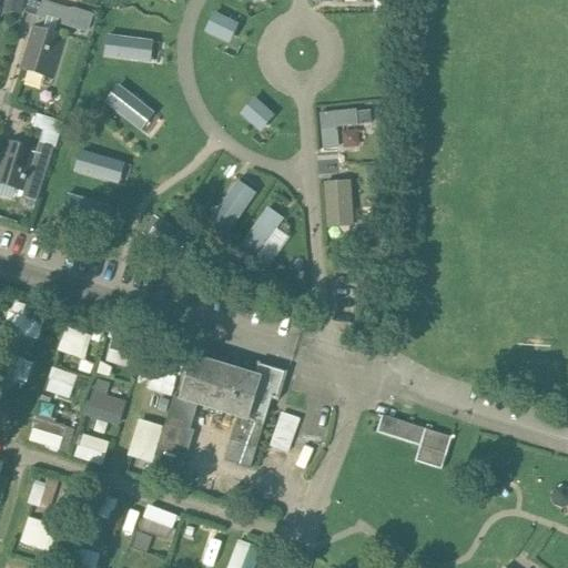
[(40,0),(36,17),(64,26),(70,9),(40,0)]
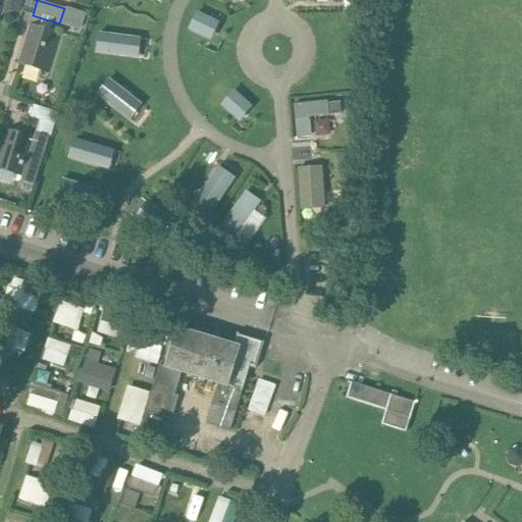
[(230,0),(235,8),(251,0),(230,0)]
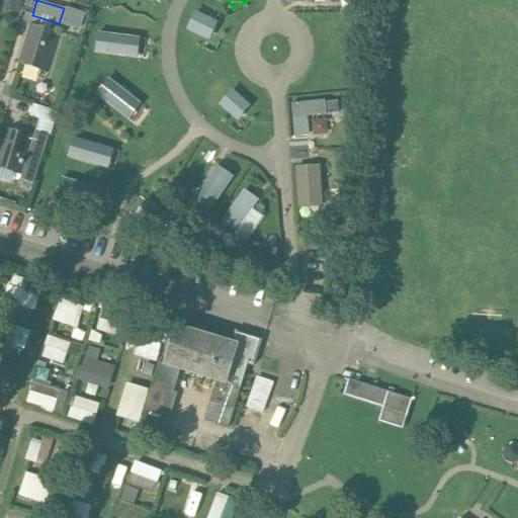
[(190,33),(213,45),(223,28),(199,16),(190,33)]
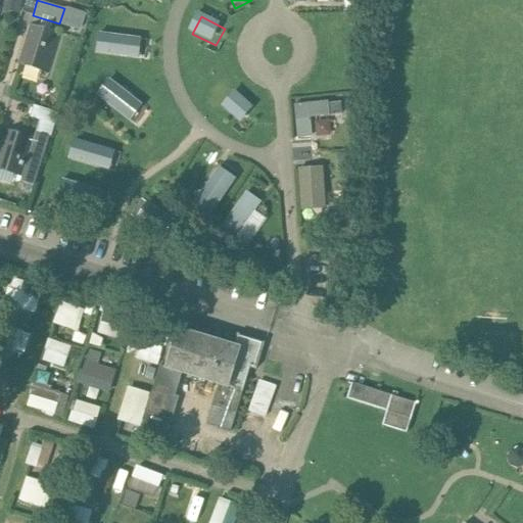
[(58,33),(32,24),(19,62),(46,72),(58,33)]
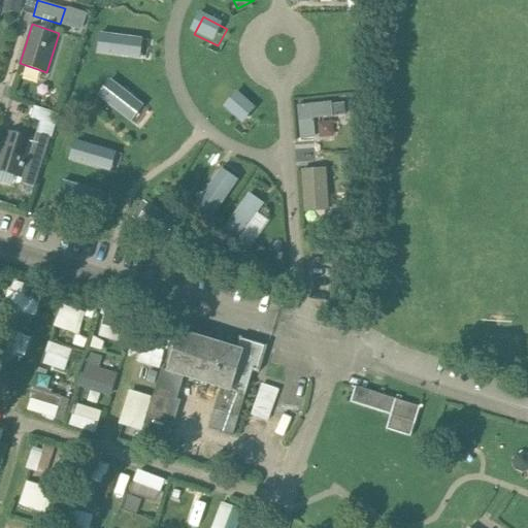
[(150,43),(103,39),(101,59),(149,62),(150,43)]
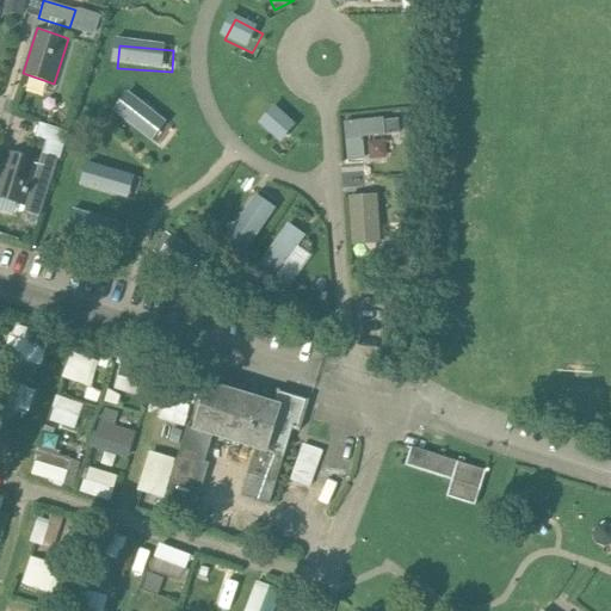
[(173,133),(130,100),(118,117),(161,148),(173,133)]
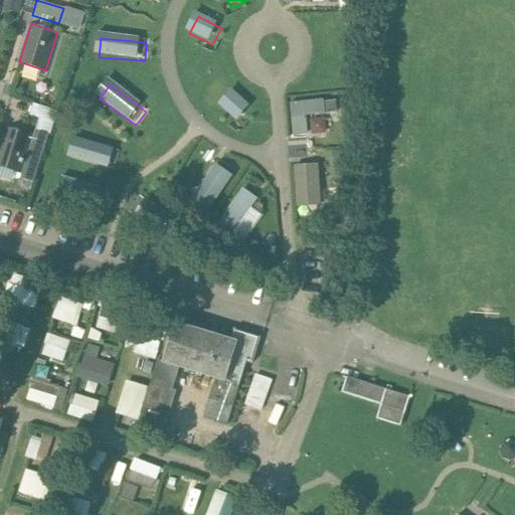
[(222,110),(238,125),(250,111),(234,96),(222,110)]
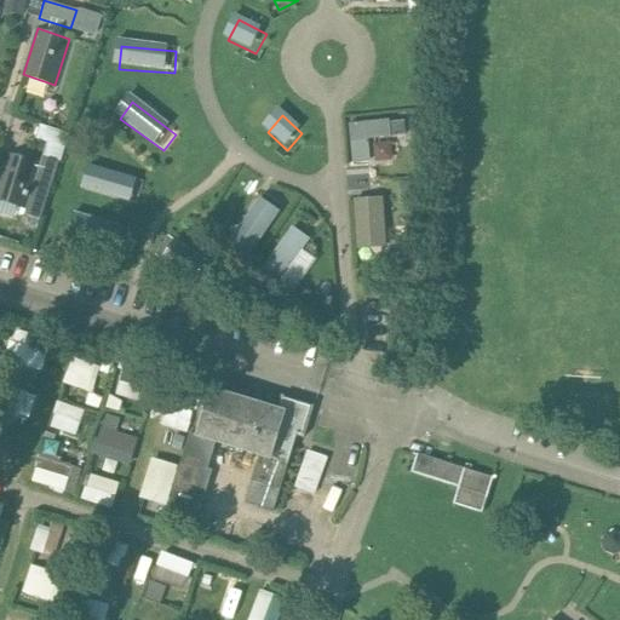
[(407,125),(352,130),(356,168),(372,166),(369,147),(408,143),(407,125)]
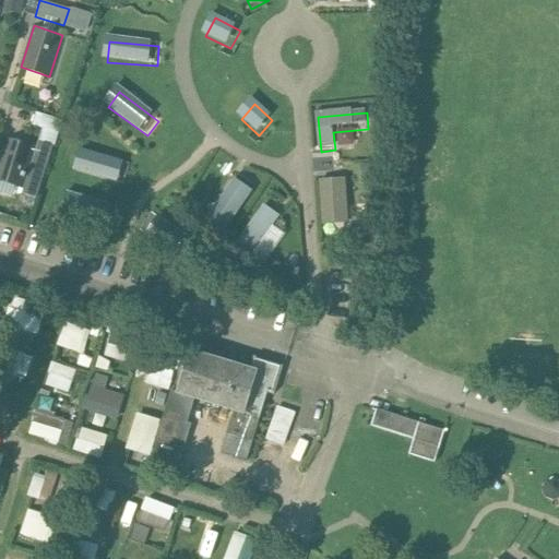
[(31,125),(42,129),(56,133),(59,122),(34,114),(31,125)]
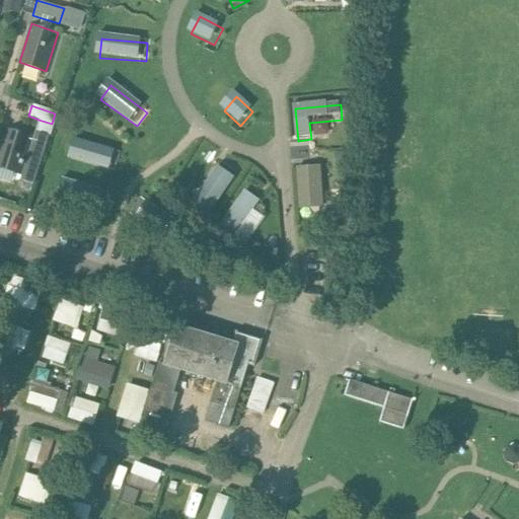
[(32,139),(46,143),(52,124),(39,120),(33,136),(32,139)]
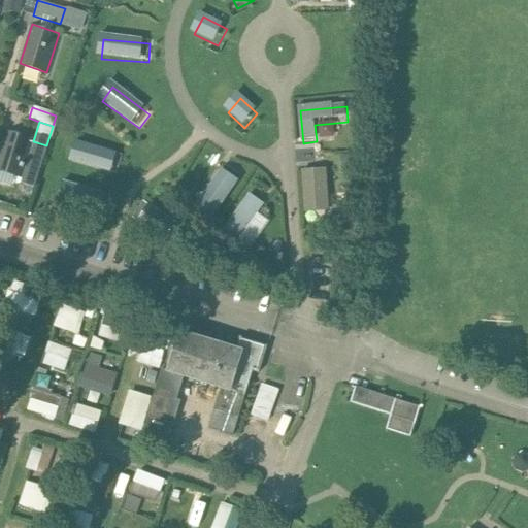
[(34,138),(5,129),(0,145),(0,169),(22,176),(33,141),(34,138)]
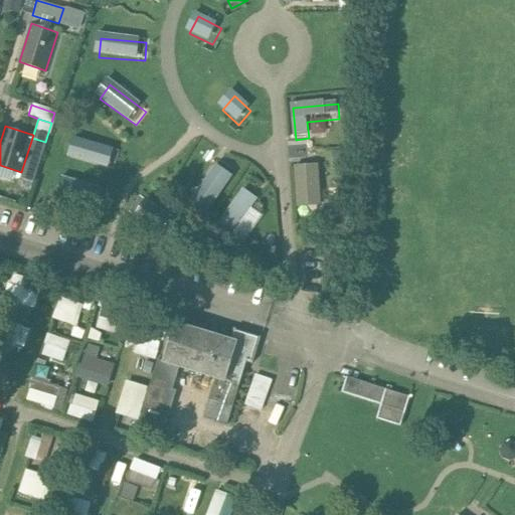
[(45,142),(32,138),(21,172),(19,177),(32,181),(45,142)]
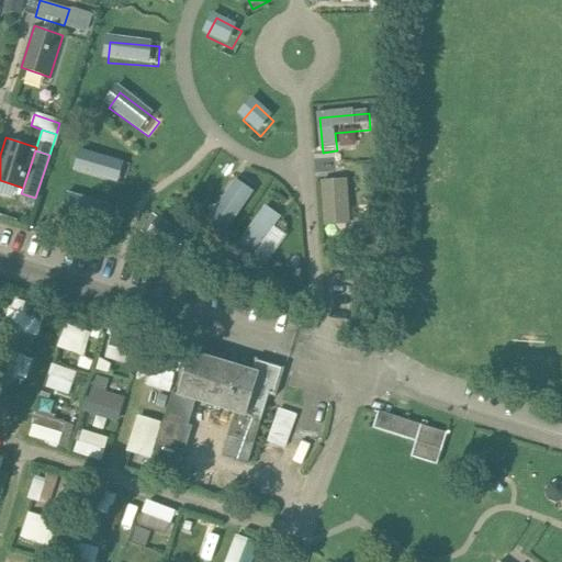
[(128,171),(81,157),(77,175),(124,189),(128,171)]
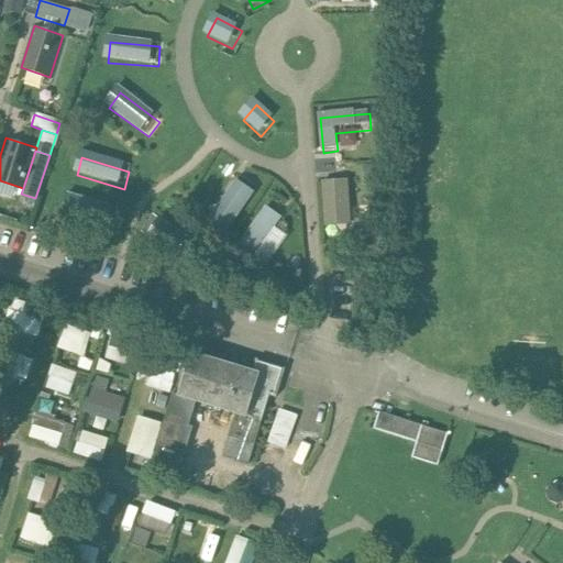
[(349,177),(321,178),(323,234),(351,233),(349,177)]
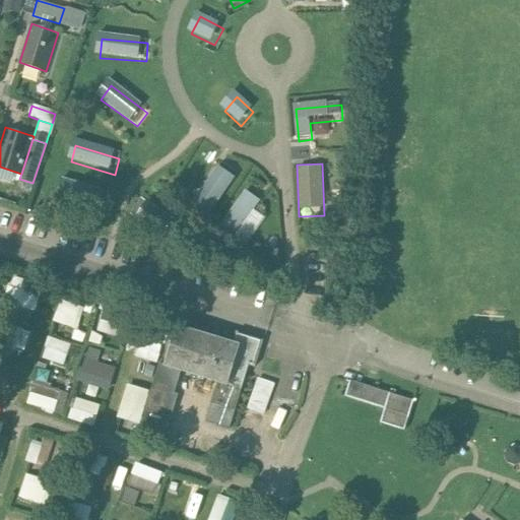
[(219,175),(194,212),(208,221),(234,184),(219,175)]
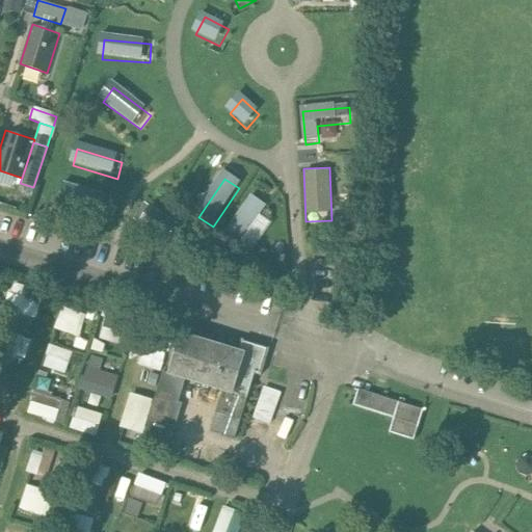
[(110,197),(65,184),(60,202),(105,215),(110,197)]
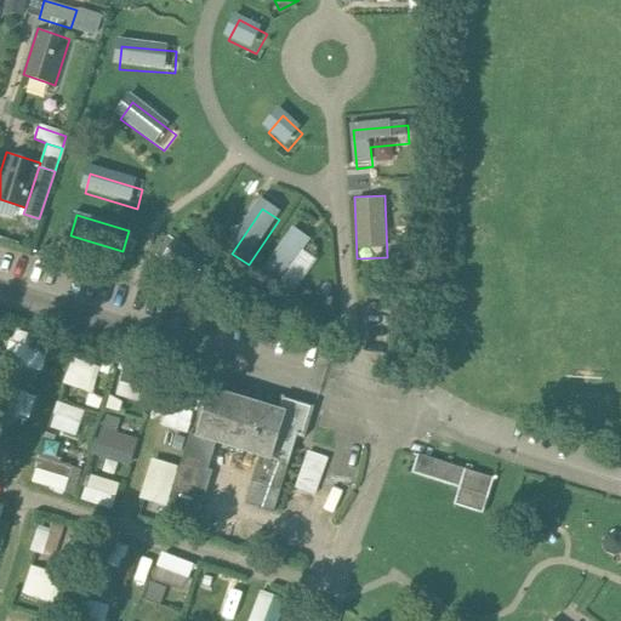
[(296,233),(266,278),(283,289),(313,244),(296,233)]
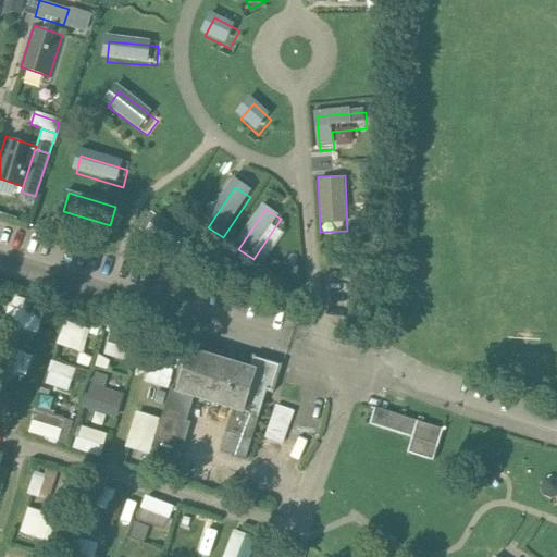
[(199,246),(158,221),(148,236),(190,261),(199,246)]
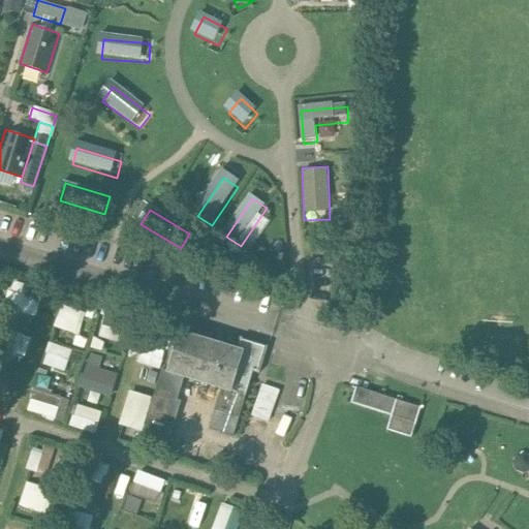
[(11,280),(7,309),(37,313),(41,284),(11,280)]
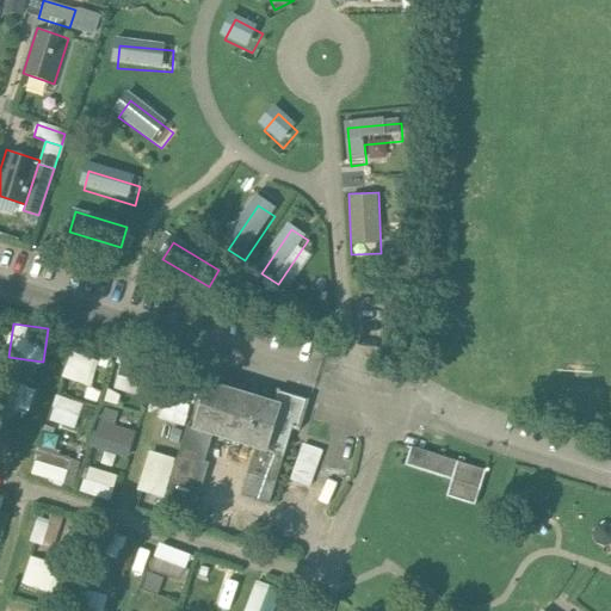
[(63,376),(91,383),(97,358),(69,351),(63,376)]
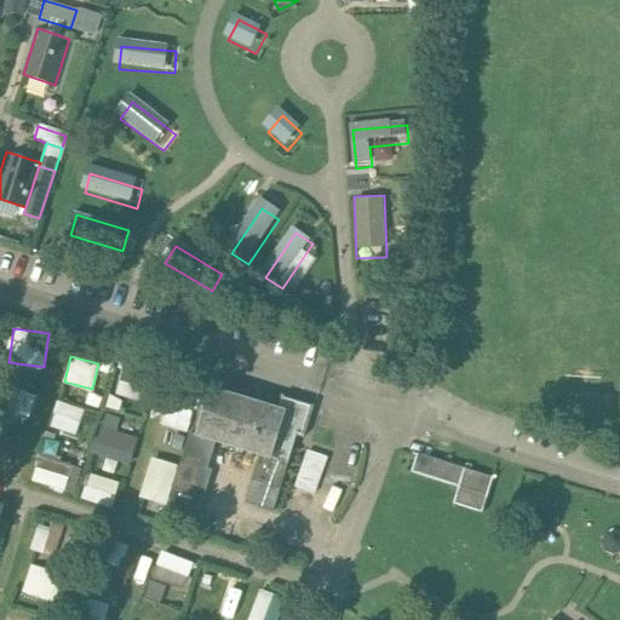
[(144,401),(153,374),(122,366),(115,392),(144,401)]
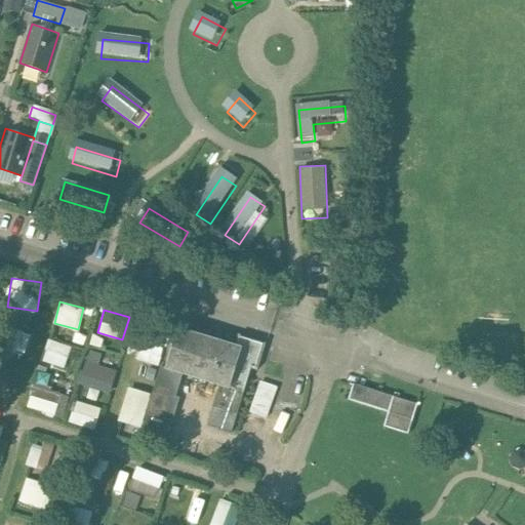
[(235,348),(178,330),(166,369),(183,374),(219,386),(244,393),(251,368),(257,370),(266,344),(238,335),(235,348)]
